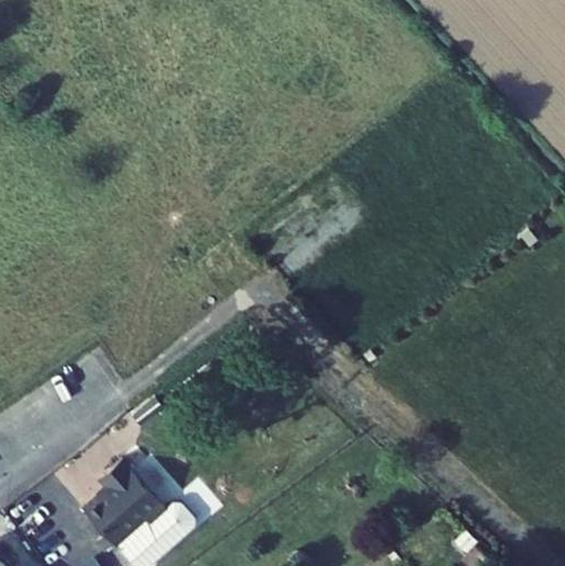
[(167,514),(127,458),(101,476),(109,487),(82,507),(110,546),(145,521),(149,526),(167,514)]
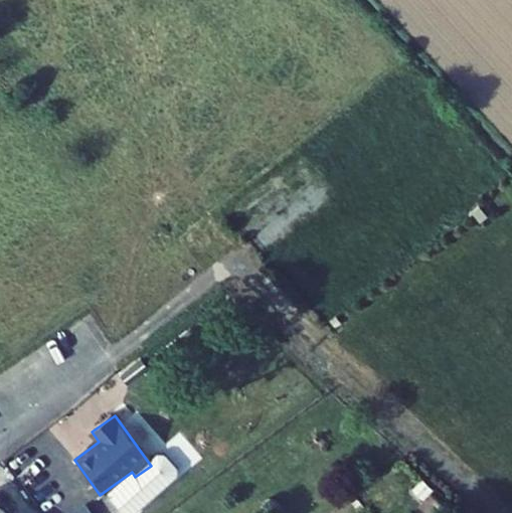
[(168,459),(161,458),(151,466),(135,477),(132,472),(107,490),(124,512),(134,512),(178,482),(179,475),(168,459)]
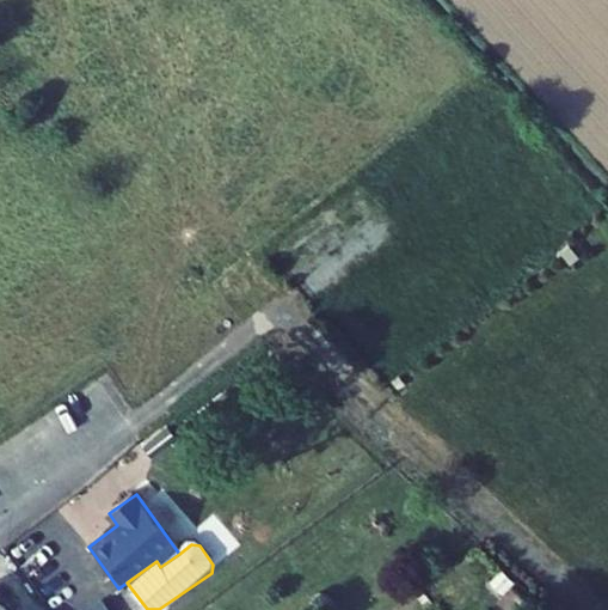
[(0,609),(28,609),(0,584),(0,609)]
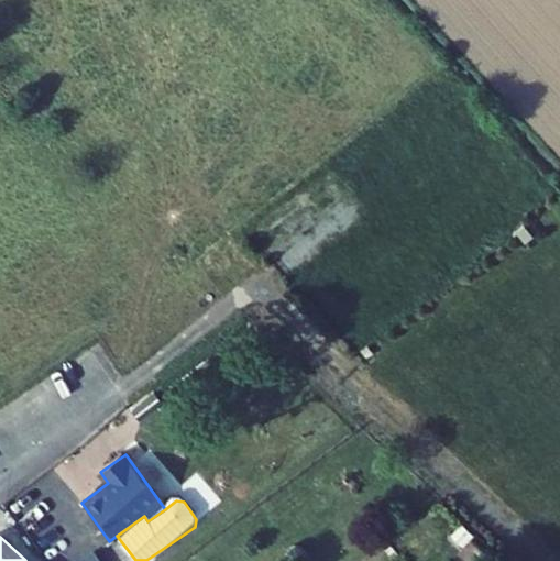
[(110,560),(97,542),(73,560),(110,560)]
